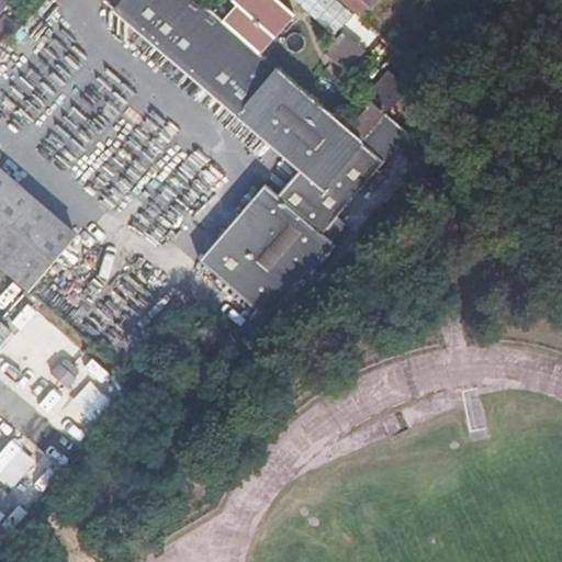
[(0,0),(0,3),(22,23),(42,0),(0,0)]
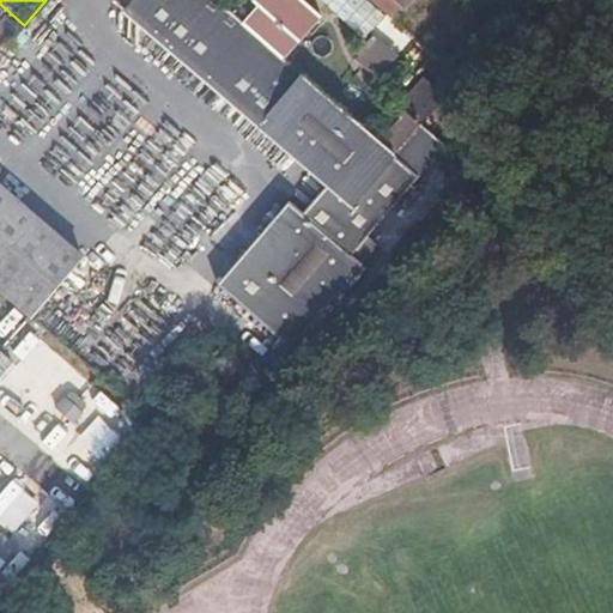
[(283,198),(322,231),(326,226),(393,152),(331,98),(285,59),(243,23),(216,0),(115,0),(309,169),(283,198)]
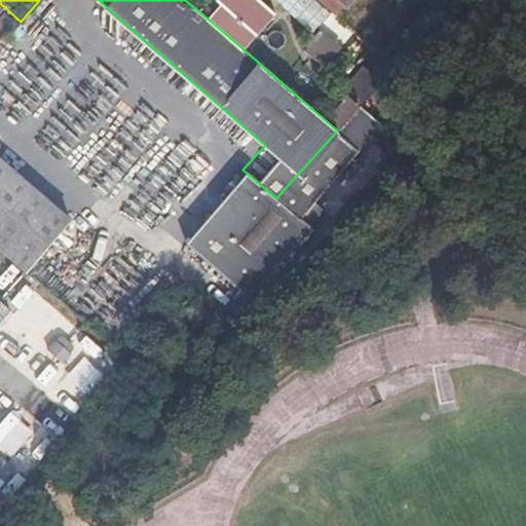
[(226,0),(209,20),(245,50),(275,14),(258,0),(226,0)]
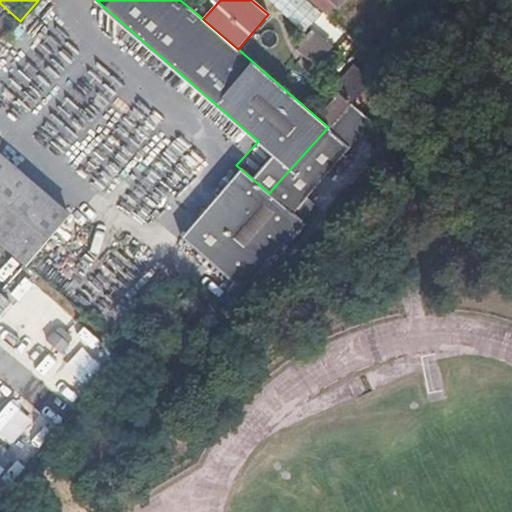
[(0,217),(42,252),(72,214),(0,154),(0,217)]
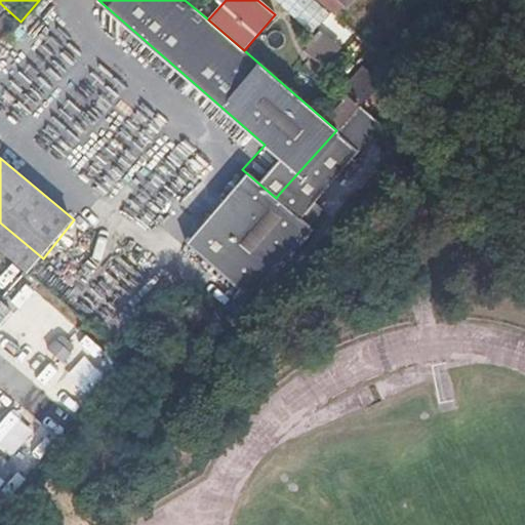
[(196,200),(239,238),(276,198),(242,169),(231,159),(196,200)]
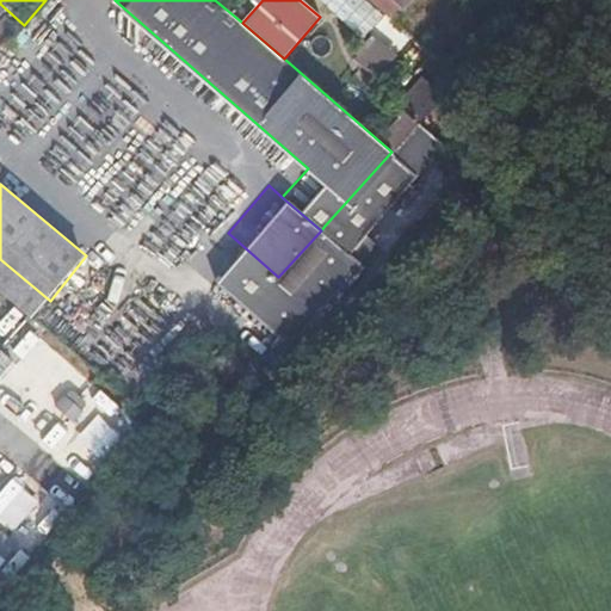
[(321,230),(278,277),(271,285),(288,301),(264,326),(270,332),(341,250),(321,230)]
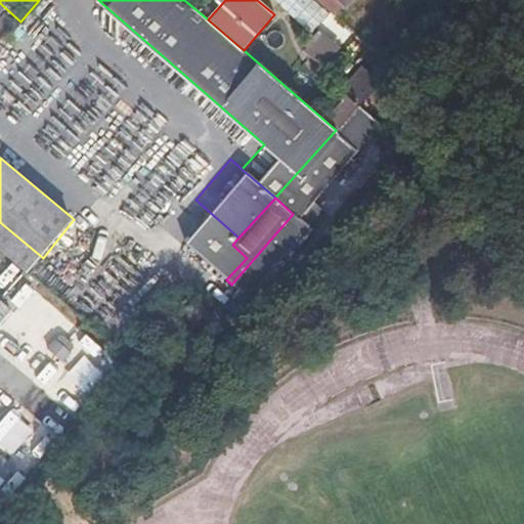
[(232,245),(238,237),(195,200),(188,207),(232,245)]
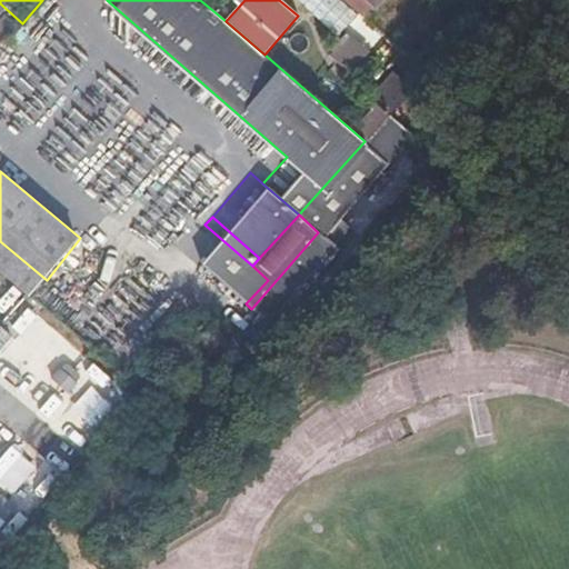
[(239,280),(252,266),(205,225),(192,239),(239,280)]
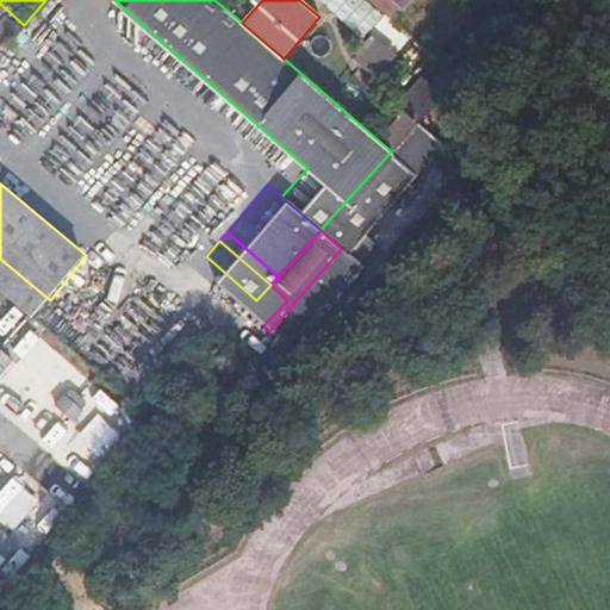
[(247,311),(256,300),(206,256),(197,267),(247,311)]
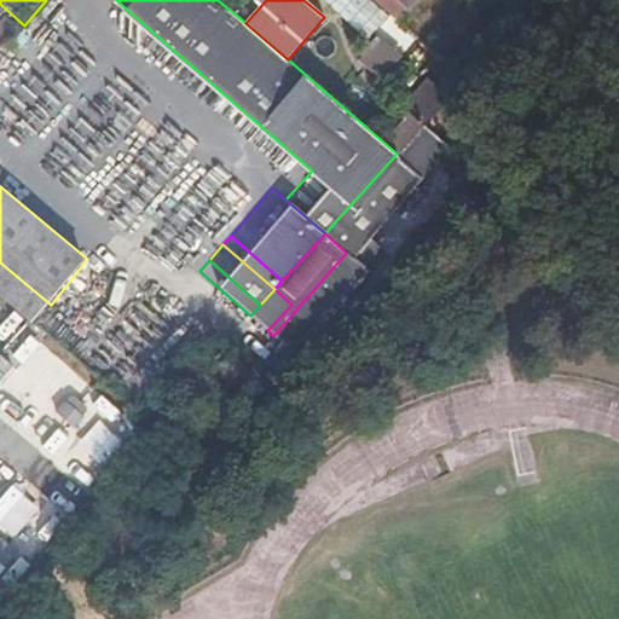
[(38,322),(51,305),(0,262),(0,289),(17,304),(38,322)]
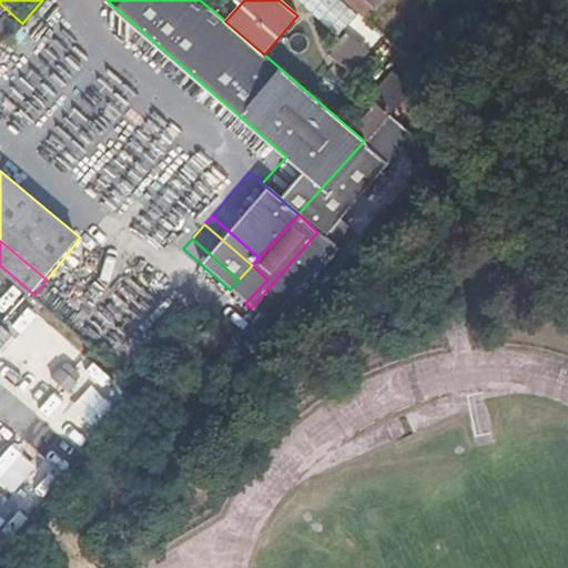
[(358,264),(366,255),(350,243),(343,253),(358,264)]
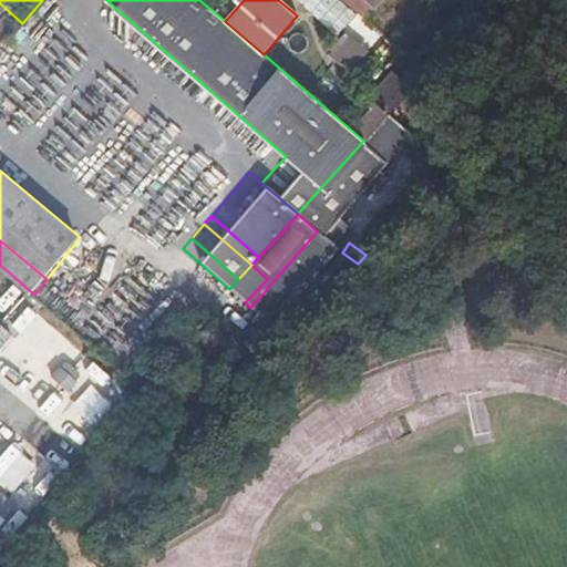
[(251,265),(238,279),(229,289),(245,302),(267,279),(251,265)]
